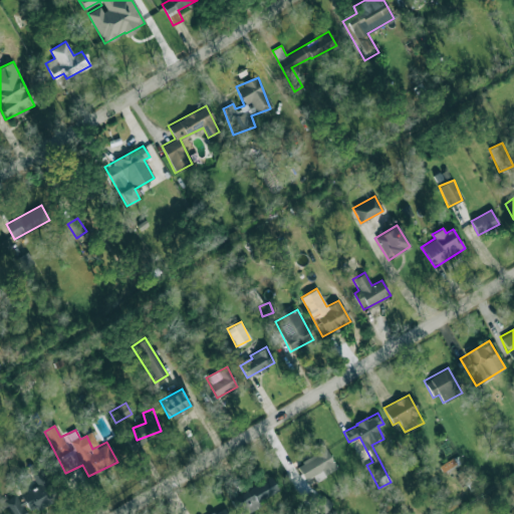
[(305,480),(315,474),(318,480),(337,468),(324,446),(295,464),(305,480)]
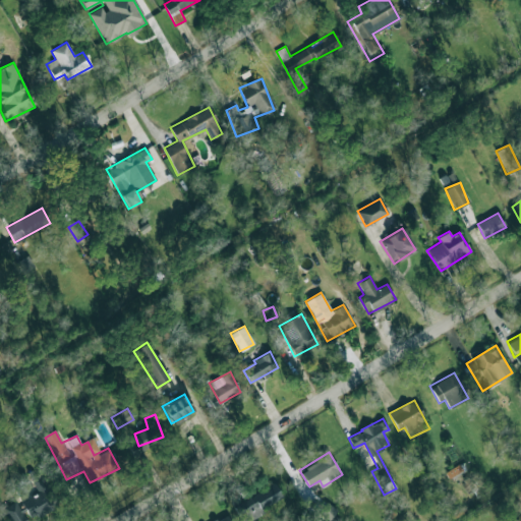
[(21,501),(31,519),(55,506),(39,475),(31,479),(38,493),(21,501)]
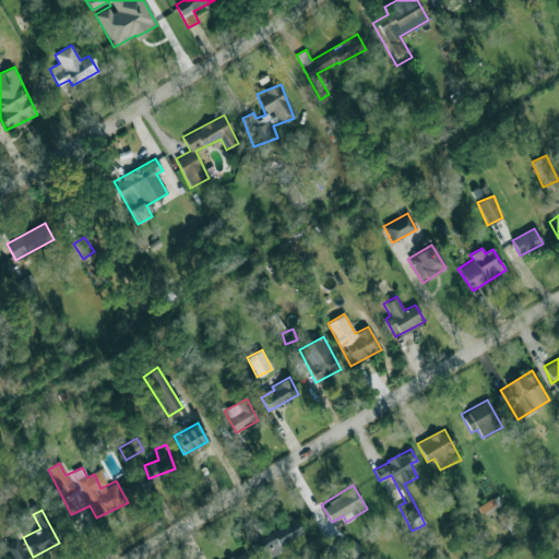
[(260,558),(268,558),(284,550),(281,545),(302,533),(295,519),(251,543),(260,558)]
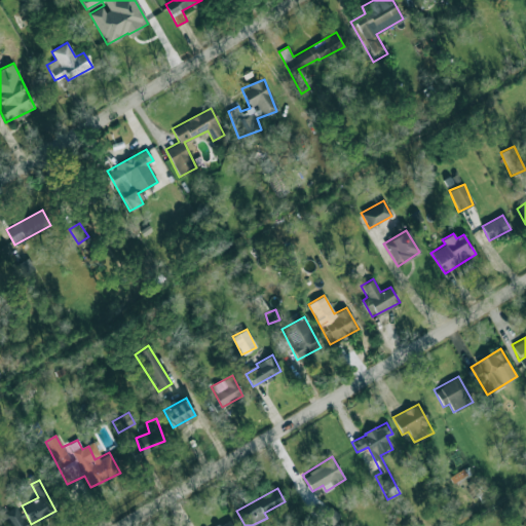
[(26,525),(15,505),(3,513),(9,525),(26,525)]
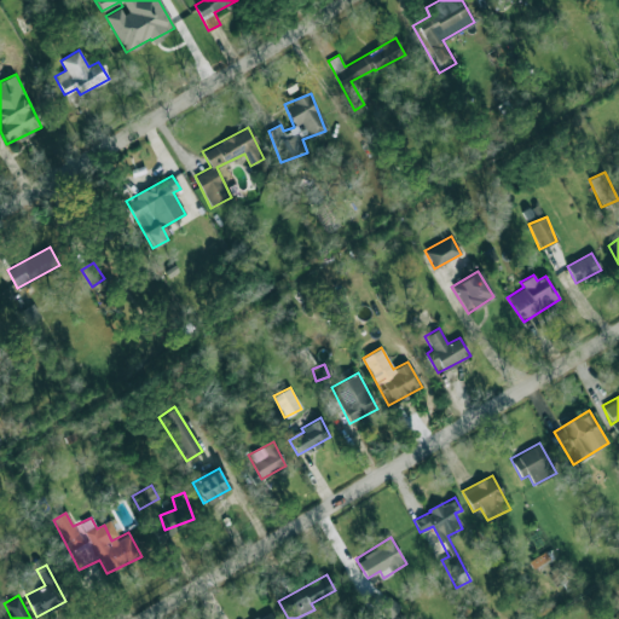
[(375,611),(388,618),(391,618),(400,605),(386,595),(375,611)]
